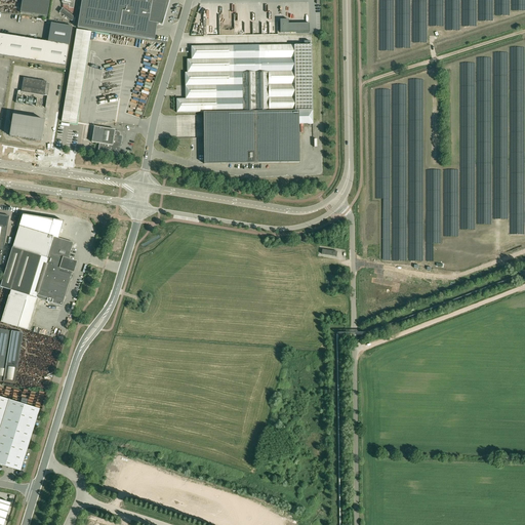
[(22,0),(19,12),(47,17),(49,0),(22,0)]
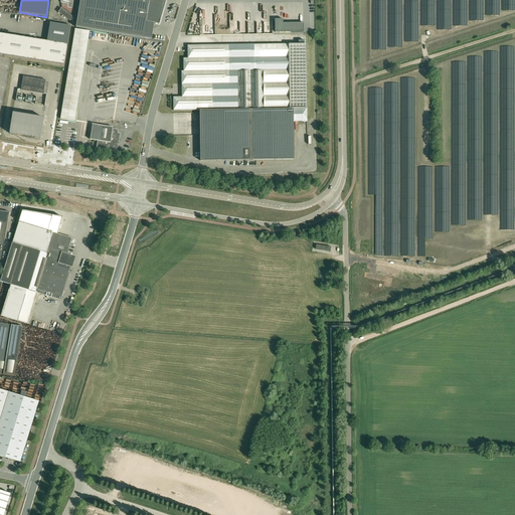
[(72,4),(72,0),(60,0),(60,3),(61,3),(61,5),(61,8),(70,14),(72,14),(73,4),(72,4)]
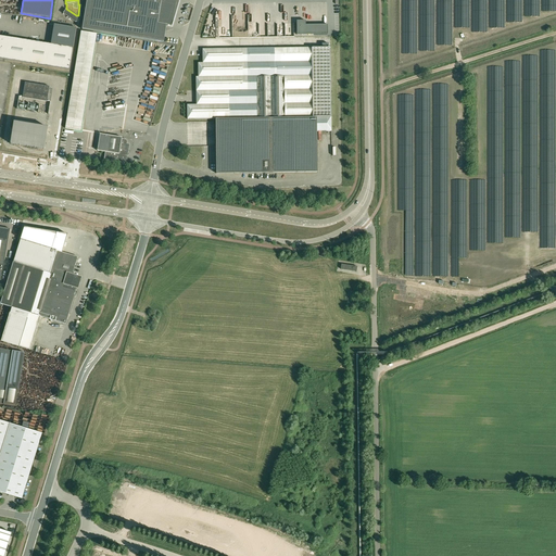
[(172,26),(179,1),(171,0),(161,0),(159,0),(86,0),(81,29),(163,42),(166,25),(172,26)]
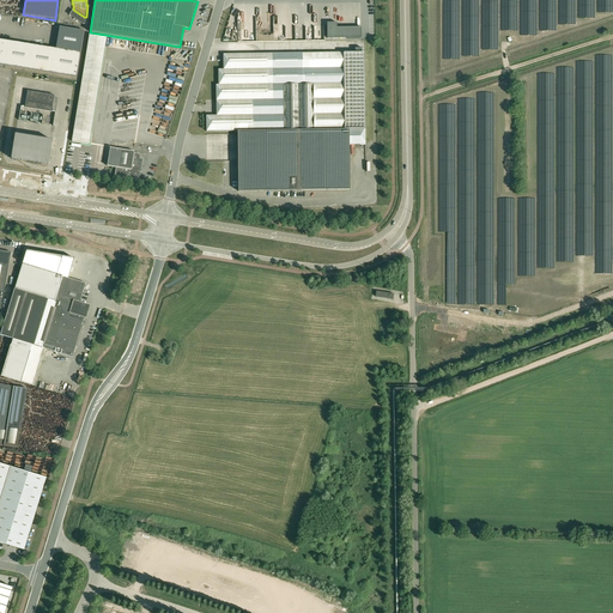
[(73,10),(70,14),(83,24),(85,25),(85,19),(73,10)]
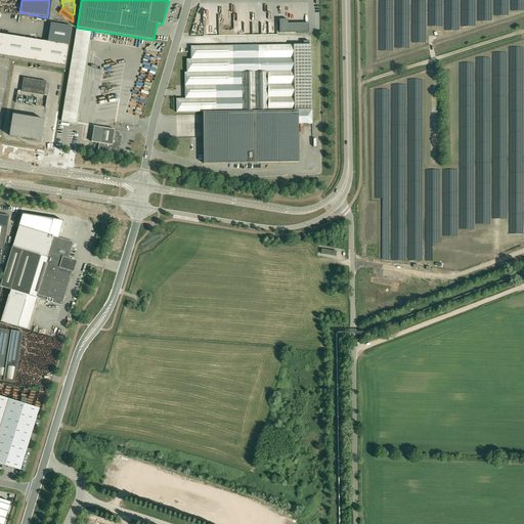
[(288,19),(279,19),(279,33),(288,33),(288,19)]
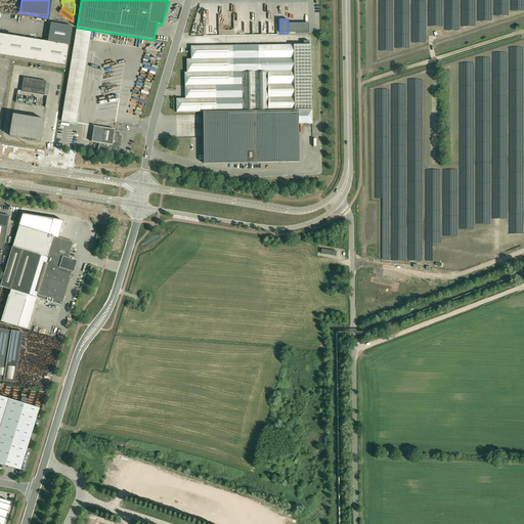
[(0,54),(66,66),(69,45),(72,27),(53,24),(50,42),(0,34),(0,54)]
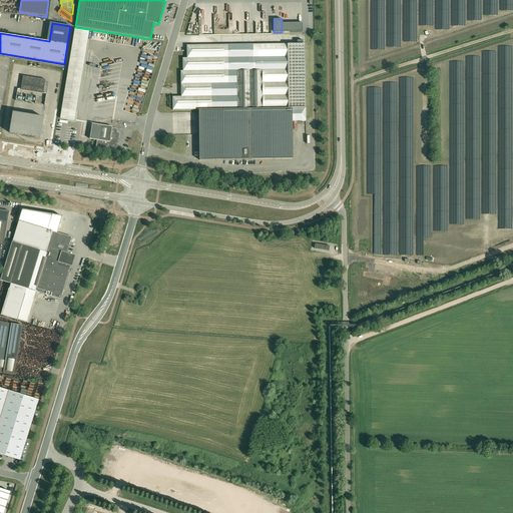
[(187,58),(182,58),(183,71),(180,71),(181,96),(172,96),(172,110),(198,109),(199,160),(293,158),(293,121),(306,121),(306,107),(305,44),(187,45),(187,58)]
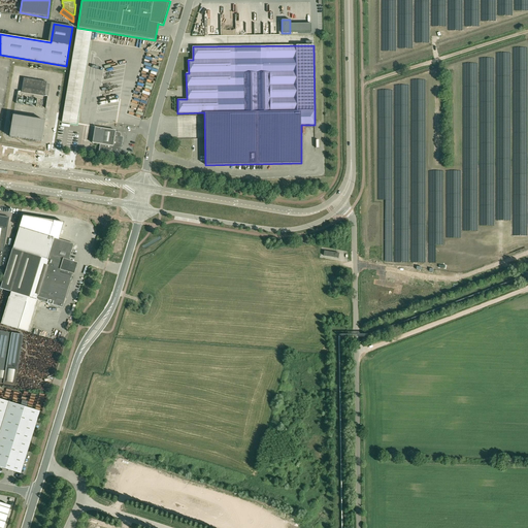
[(21,93),(44,96),(46,81),(24,78),(21,93)]
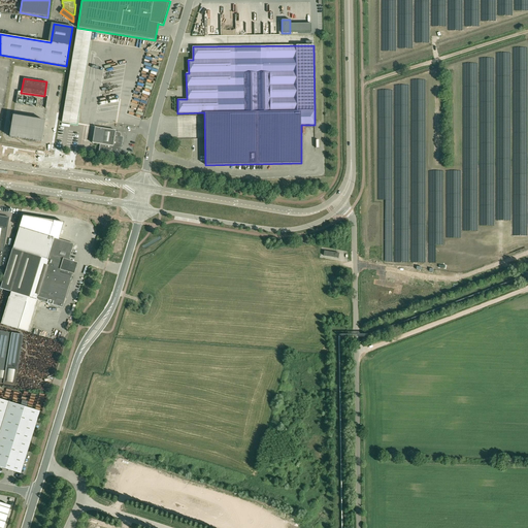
[(78,113),(64,111),(62,122),(76,124),(78,113)]
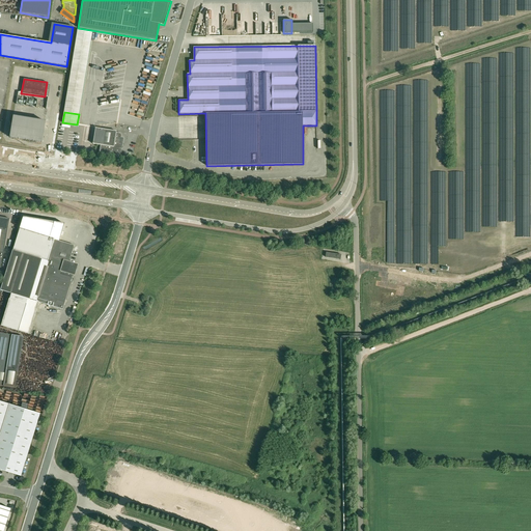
[(32,141),(34,141),(34,137),(35,137),(36,135),(35,135),(37,120),(12,116),(9,138),(15,138),(23,140),(32,141)]
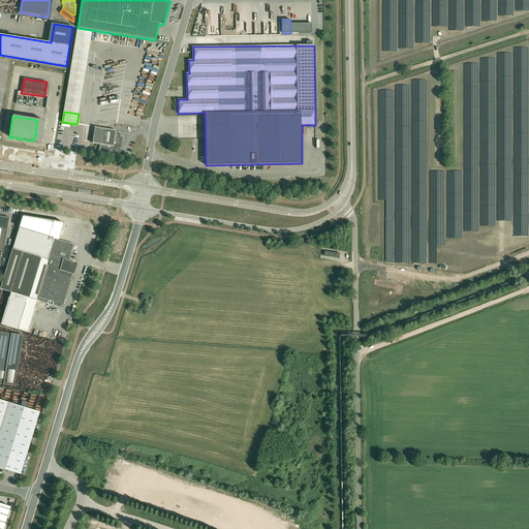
[(34,136),(34,141),(41,143),(45,121),(37,120),(35,134),(36,134),(35,136),(34,136)]
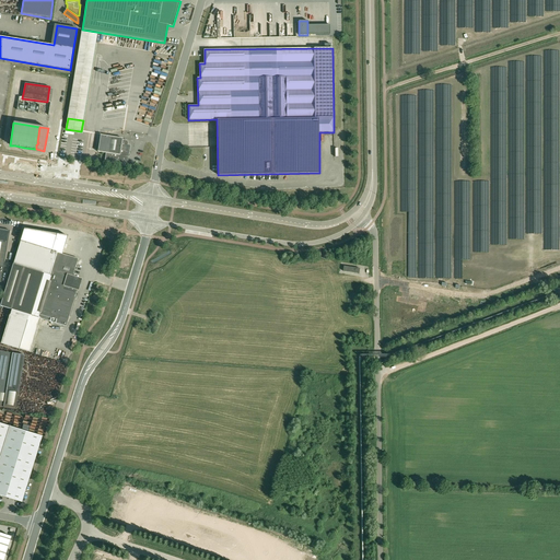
[(101,135),(97,152),(106,153),(105,161),(127,164),(128,156),(129,156),(129,154),(128,154),(129,146),(127,146),(127,142),(126,141),(123,140),(123,139),(101,135)]
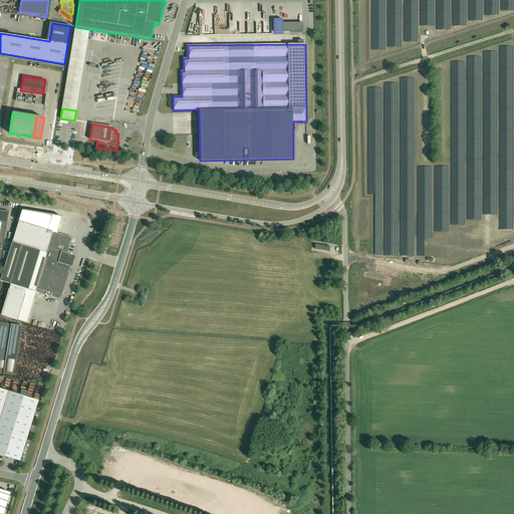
[(0,259),(1,259),(1,257),(5,258),(9,232),(6,232),(9,212),(0,210),(0,259)]
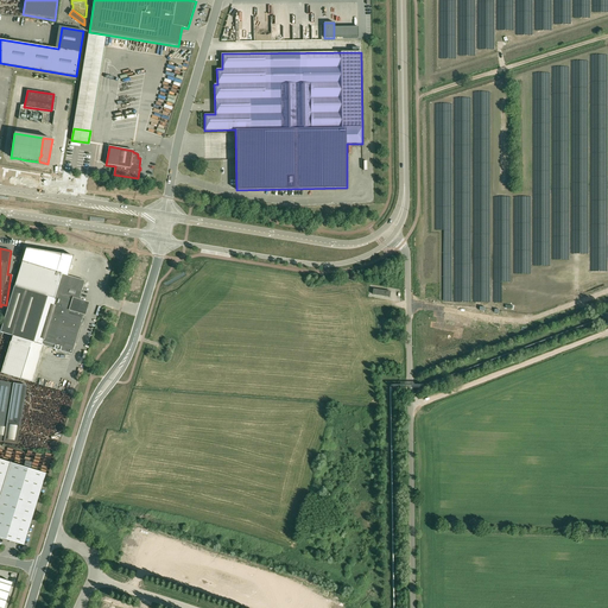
[(10,342),(0,373),(33,382),(44,346),(71,355),(84,315),(88,304),(80,301),(86,282),(68,276),(74,257),(26,248),(23,261),(14,287),(0,333),(12,336),(11,342),(10,342)]
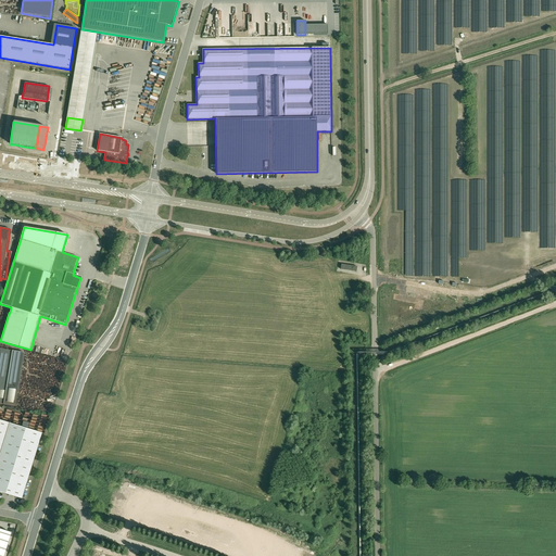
[(0,403),(3,404),(15,406),(24,353),(0,349),(0,403)]
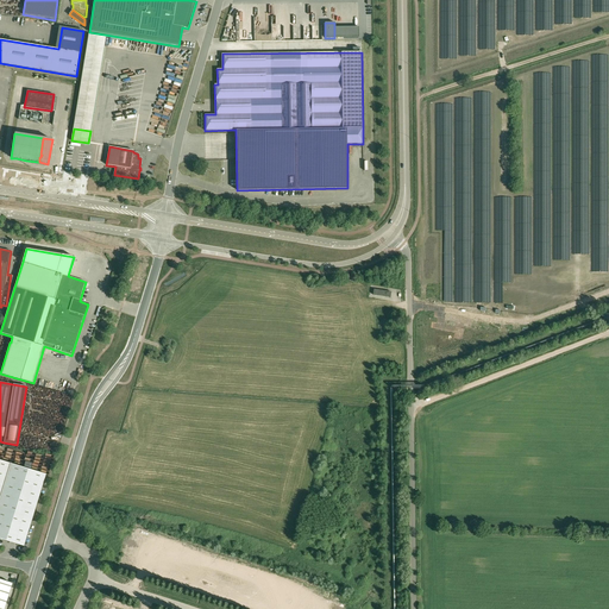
[(0,460),(0,539),(24,546),(45,475),(0,460)]
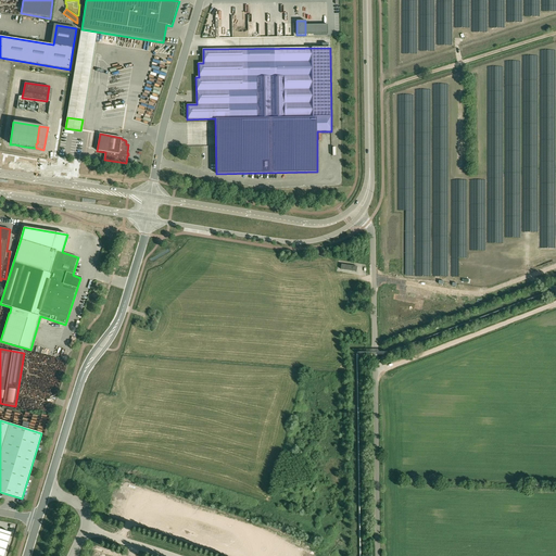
[(0,555),(3,555),(11,533),(0,529),(0,555)]
